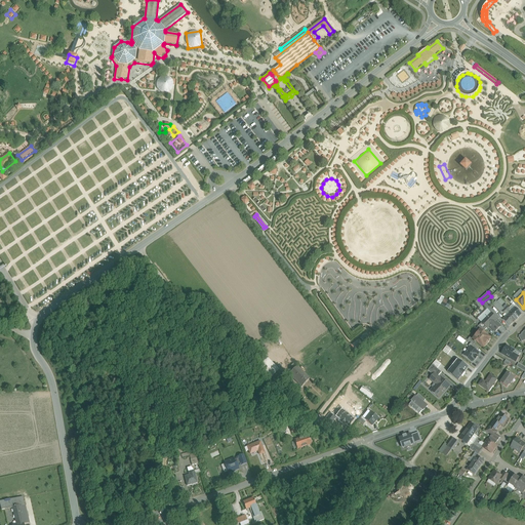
[(497,303),(496,301),(492,305),(500,313),(501,312),(505,310),(499,305),(497,303)]
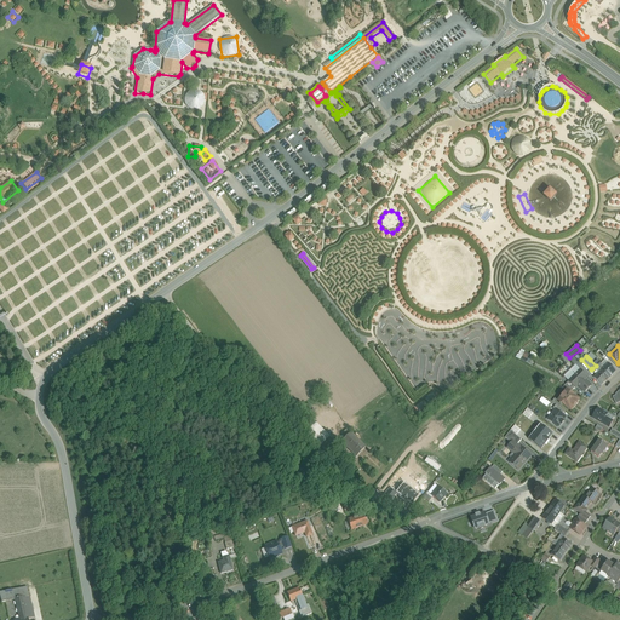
[(600,362),(596,366),(598,368),(609,379),(612,377),(616,372),(608,363),(603,369),(601,366),(602,365),(600,362)]
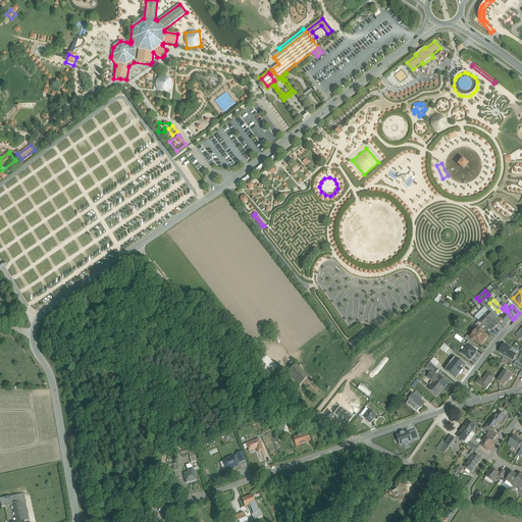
[(513,319),(504,310),(503,312),(505,314),(500,318),(507,325),(511,321),(513,319)]
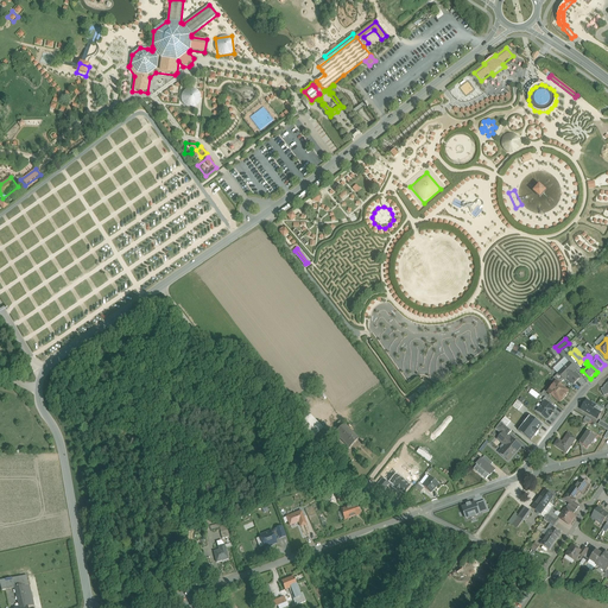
[(575,369),(569,363),(558,374),(564,380),(567,378),(574,385),(580,379),(574,372),(575,369)]
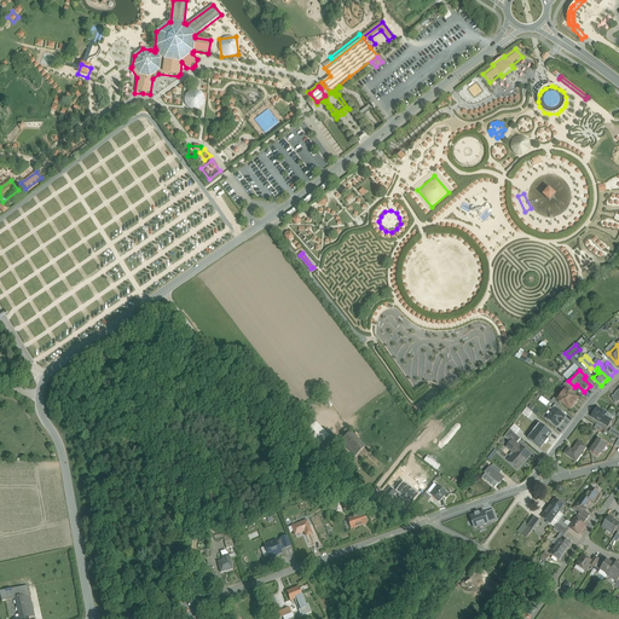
[(557,400),(557,401),(561,404),(571,411),(573,408),(573,406),(574,405),(576,405),(578,403),(577,401),(579,399),(574,395),(573,397),(570,393),(566,391),(565,391),(557,400)]
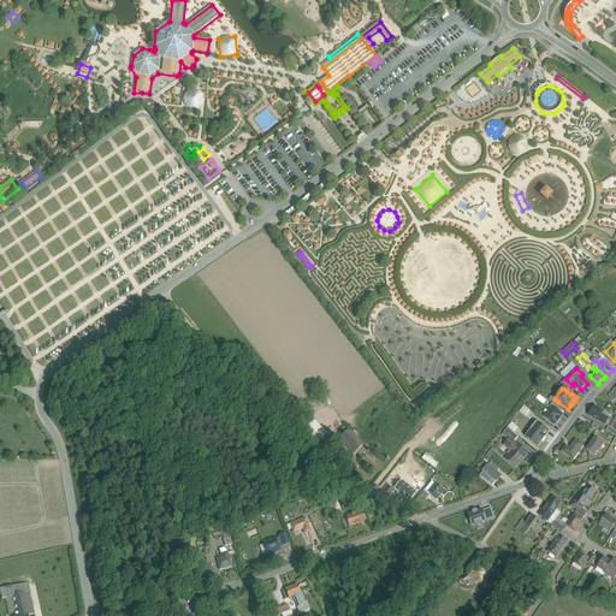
[(432,395),(426,398),(431,404),(437,401),(432,395)]
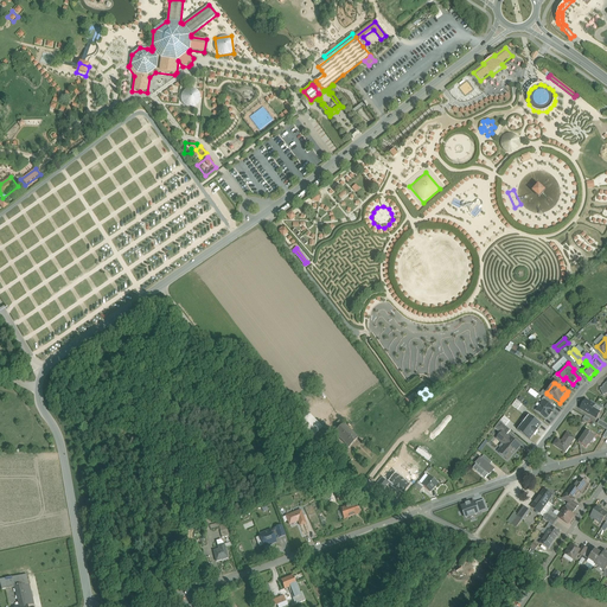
[(416,396),(410,400),(415,406),(421,401),(416,396)]
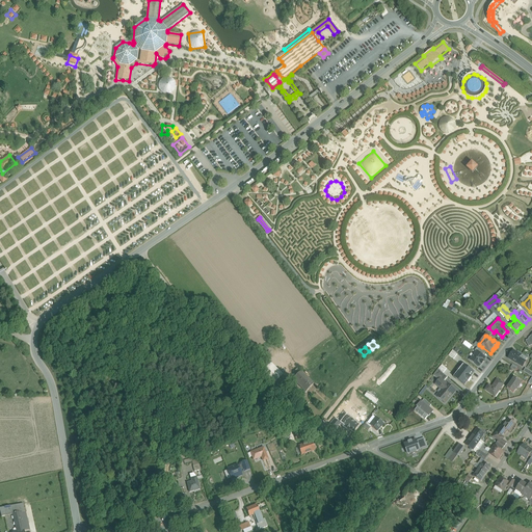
[(521,355),(513,351),(508,358),(516,364),(516,363),(523,367),(526,362),(520,357),(521,355)]
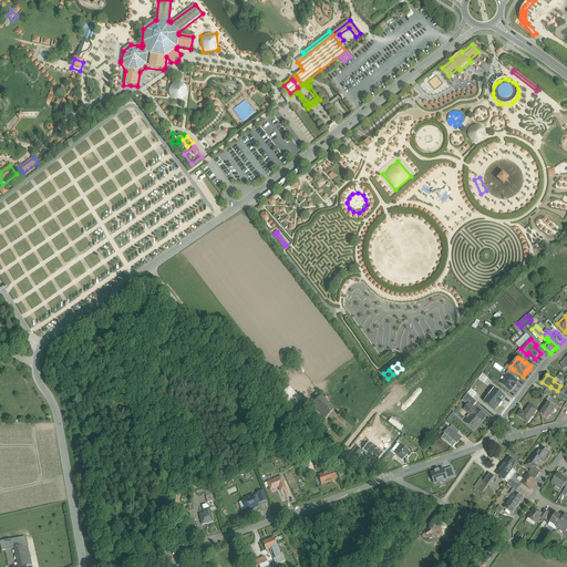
[(508,375),(501,384),(504,387),(511,391),(513,389),(514,389),(516,385),(515,385),(517,382),(508,375)]
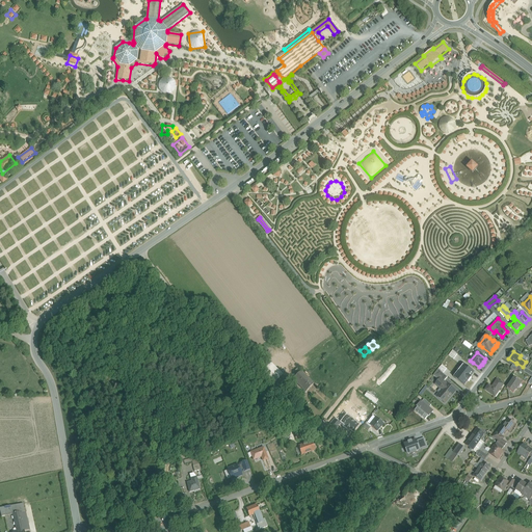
[(273,366),(265,374),(269,379),(277,371),(273,366)]
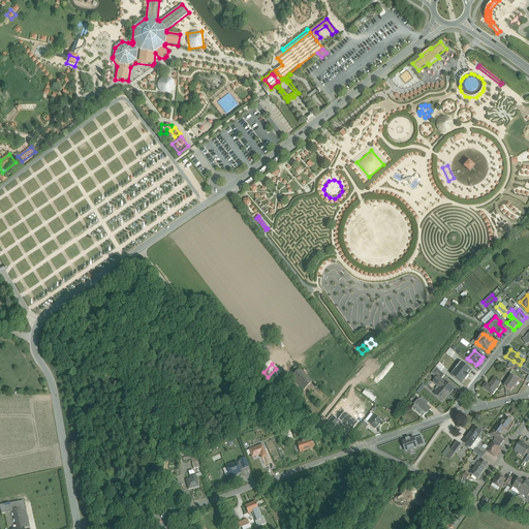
[(471,371),(461,364),(456,369),(458,370),(453,376),(462,383),(465,379),(466,380),(468,376),(471,371)]
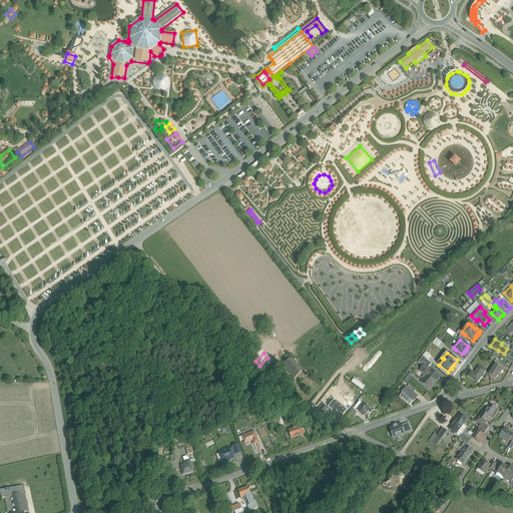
[(431,364),(423,357),(418,363),(423,367),(425,365),(428,368),(431,364)]
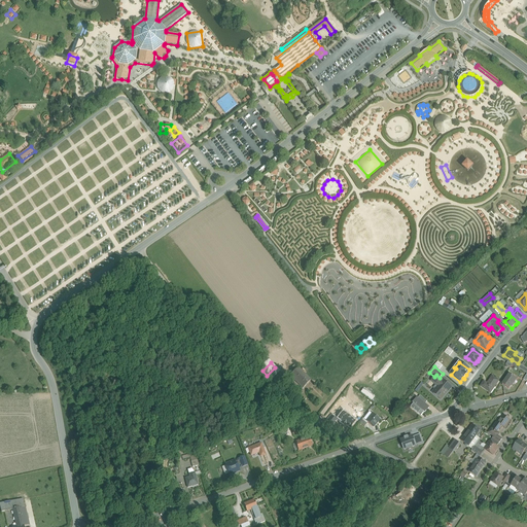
[(297,367),(290,376),(296,383),(305,375),(297,367)]
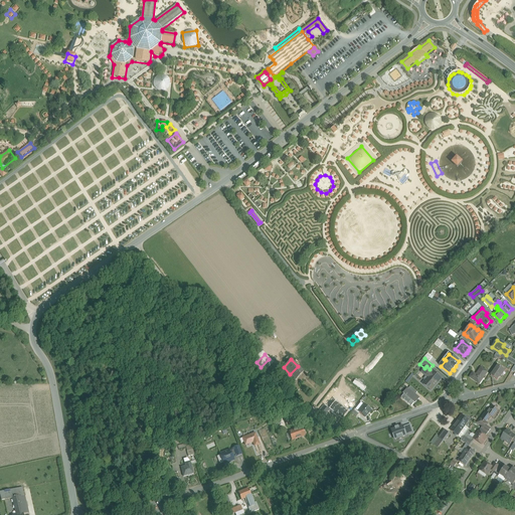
[(274,363),(268,369),(276,376),(281,370),(274,363)]
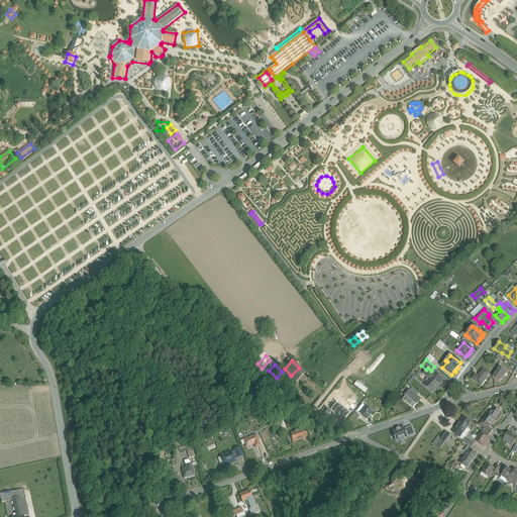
[(506,372),(500,367),(500,368),(493,377),(499,382),(500,382),(506,372)]
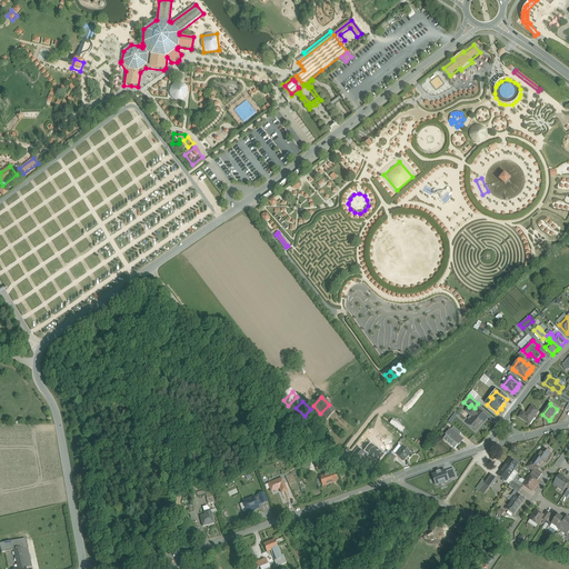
[(336,411),(329,405),(320,413),(327,419),(336,411)]
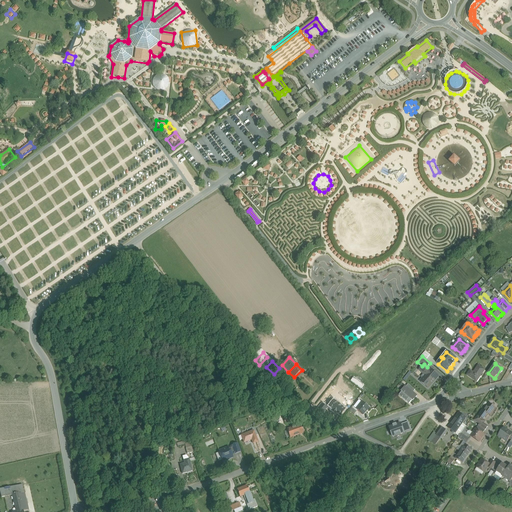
[(427,367),(424,364),(422,366),(419,370),(424,374),(421,377),(423,379),(421,382),(428,388),(438,376),(431,370),(427,367)]
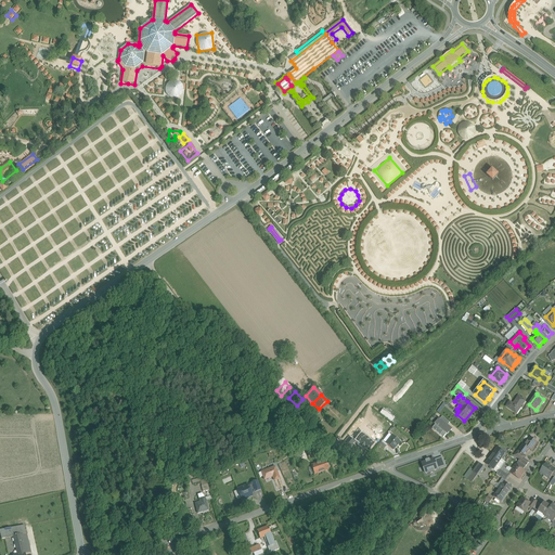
[(518,397),(513,404),(510,402),(506,407),(516,414),(525,401),(518,397)]
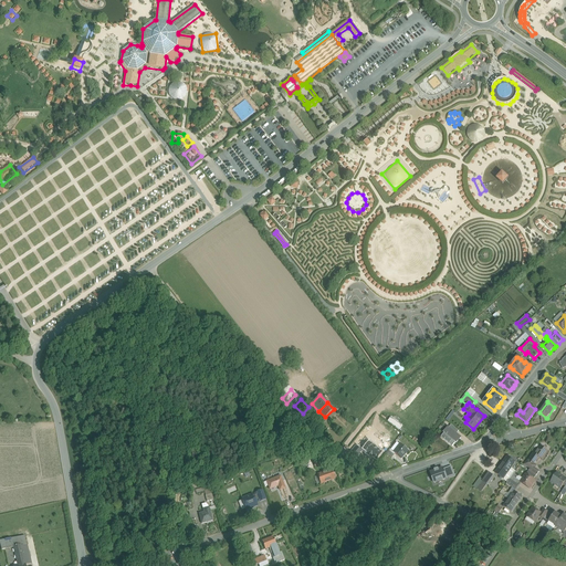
[(294,406),(283,417),(291,425),(303,413),(294,406)]
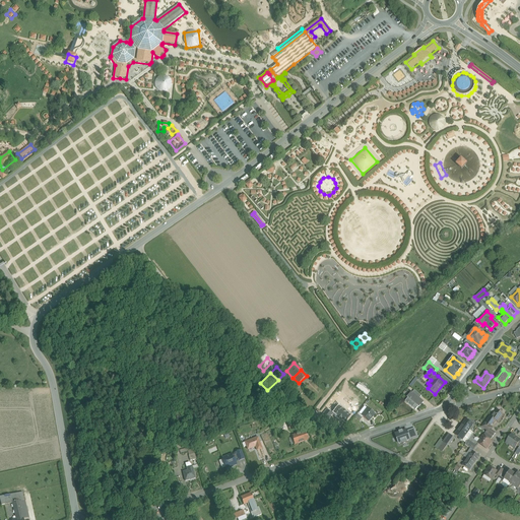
[(411,393),(418,399),(421,396),(414,390),(411,393)]
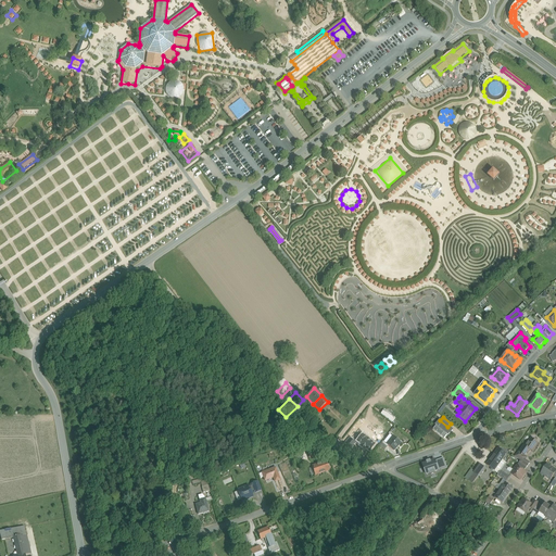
[(447,427),(440,420),(437,426),(439,428),(447,436),(449,436),(453,430),(447,427)]
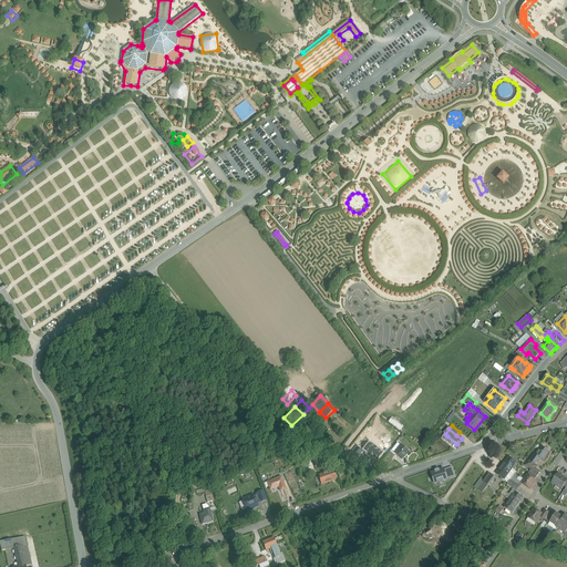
[(453,447),(456,444),(447,436),(444,440),(453,447)]
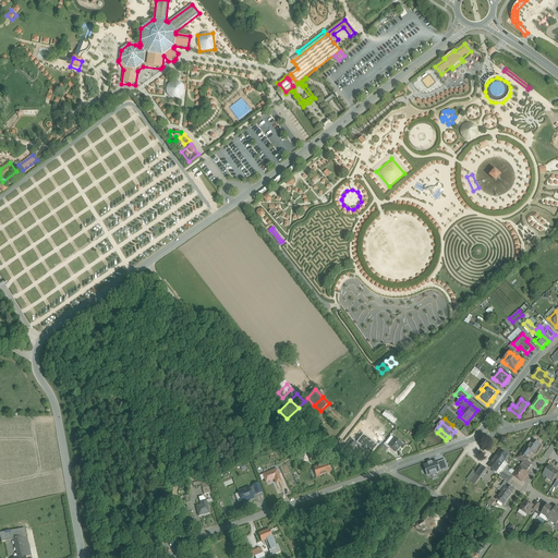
[(374,438),(367,447),(371,449),(370,451),(378,440),(374,436),(373,437),(374,438)]
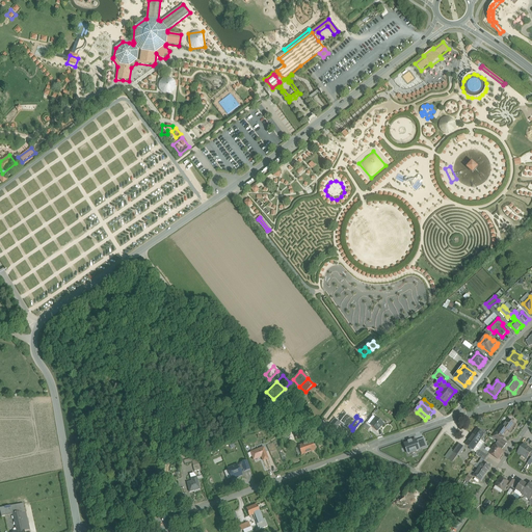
[(376,418),(370,425),(377,431),(382,424),(376,418)]
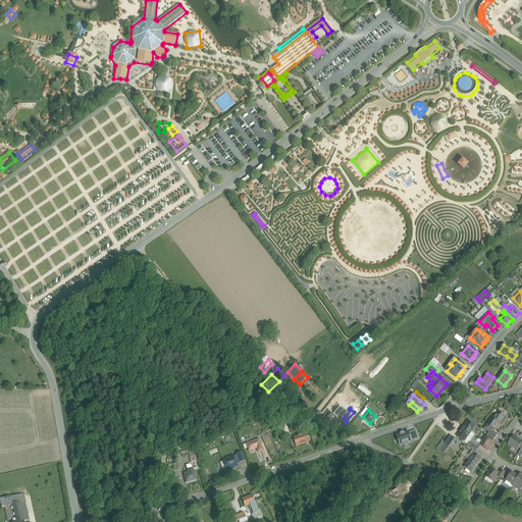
[(506,416),(499,412),(494,418),(493,417),(487,424),(486,424),(483,428),(488,432),(490,429),(493,431),(494,429),(492,428),(497,422),(501,424),(503,421),(502,421),(506,416)]
